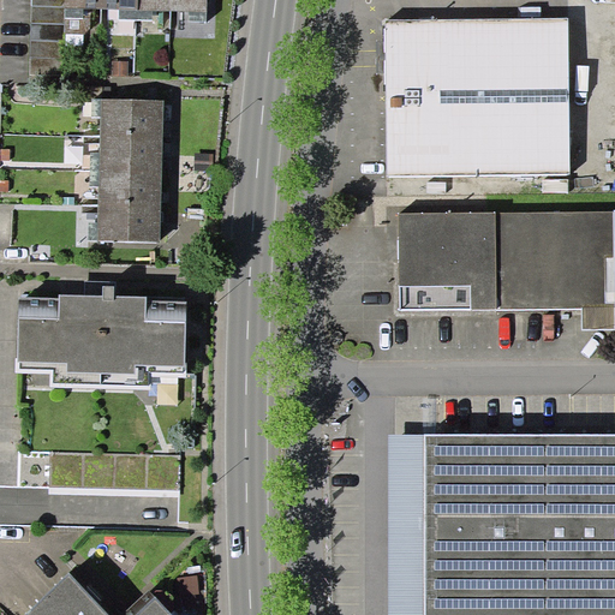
[(65,17),(64,0),(31,0),(30,75),(64,76),(65,17)]
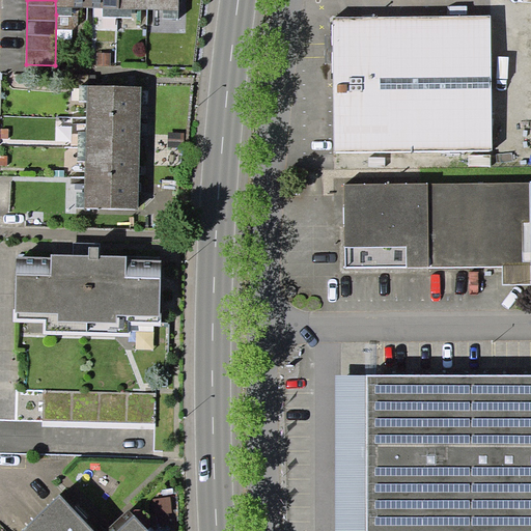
[(88,6),(87,0),(55,0),(56,15),(72,15),(72,6),(88,6)]
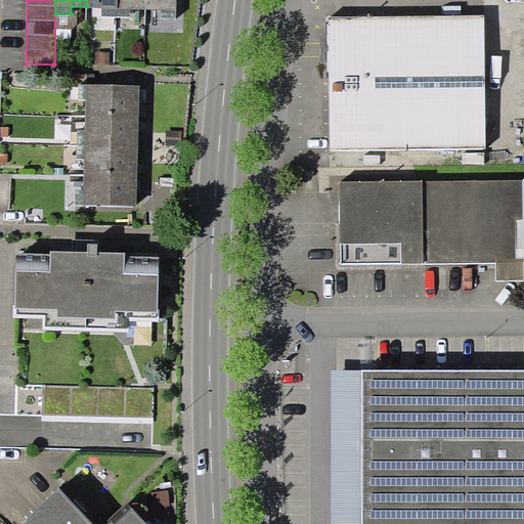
[(118,16),(117,0),(86,0),(87,6),(102,7),(102,16),(118,16)]
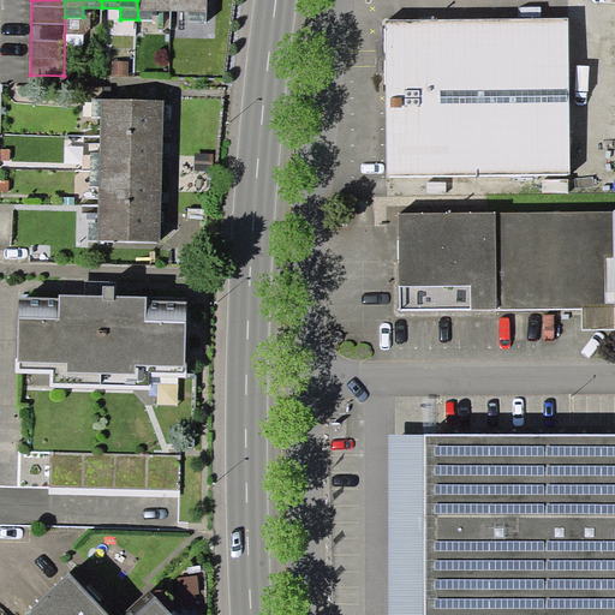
[(172,11),(172,0),(137,0),(138,19),(153,21),(154,11),(172,11)]
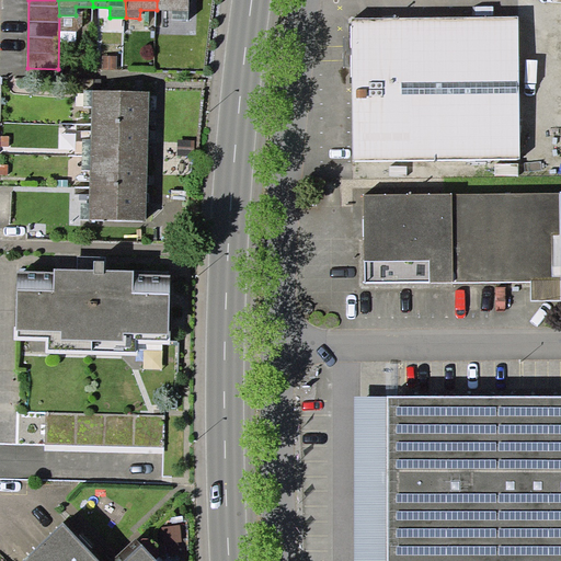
[(189,0),(157,0),(157,10),(172,10),(172,19),(189,19),(189,0)]
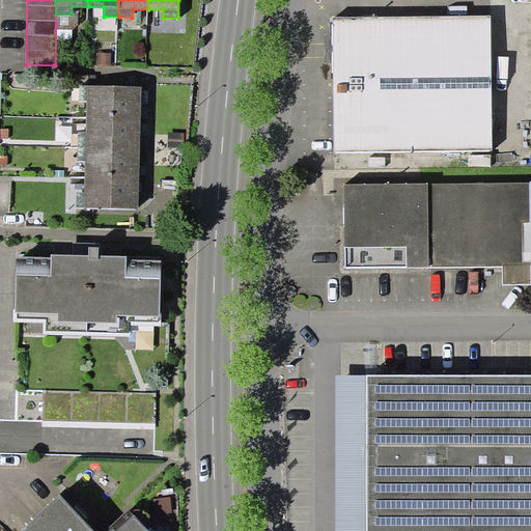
[(493,150),(492,16),(333,17),(334,151),(493,150)]
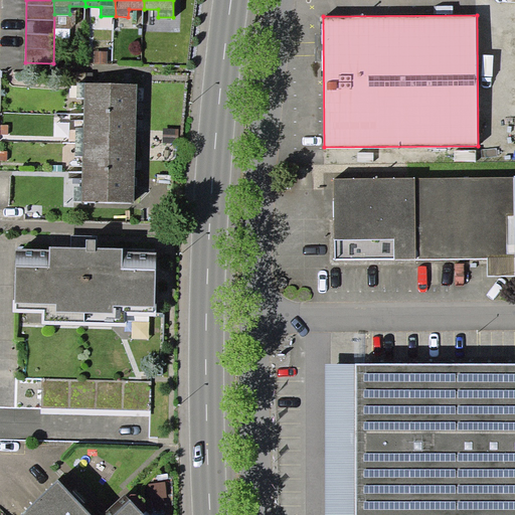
[(108,51),(95,51),(95,63),(108,63),(108,51)]
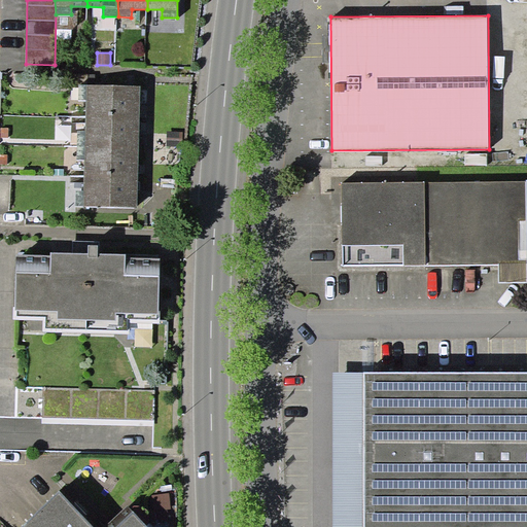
[(141,86),(79,84),(78,100),(86,100),(86,116),(140,117),(141,86)]
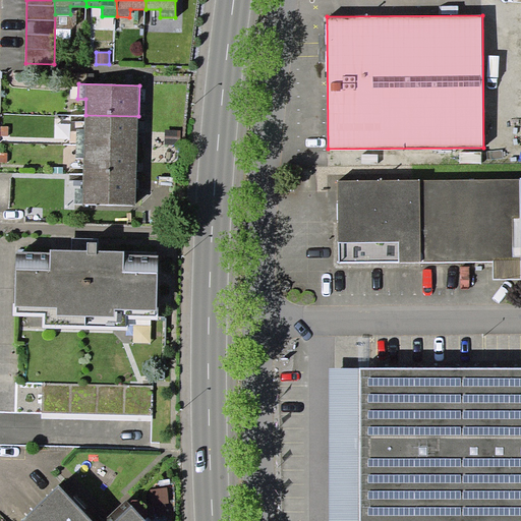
[(137,145),(138,116),(85,115),(84,130),(76,129),(76,142),(137,145)]
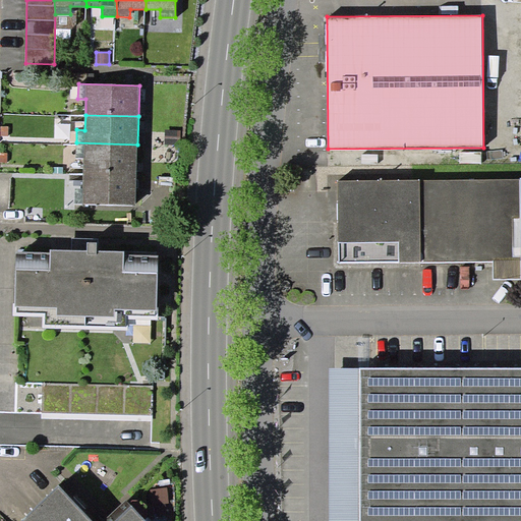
[(83,158),(83,173),(136,175),(137,145),(76,142),(75,158),(83,158)]
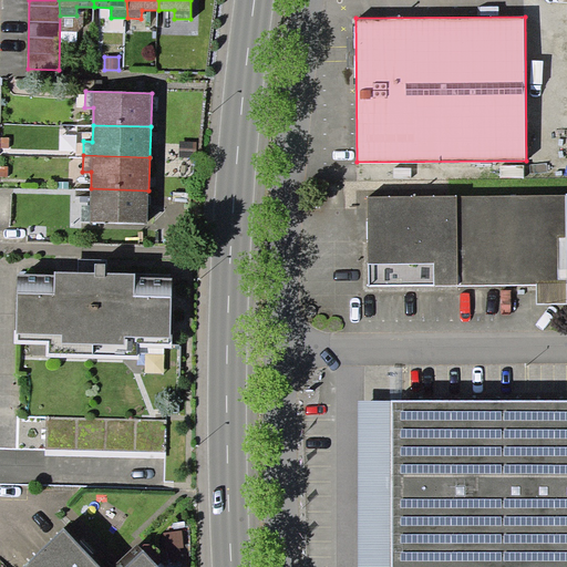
[(148,191),(91,188),(91,205),(82,205),(81,222),(147,224),(148,191)]
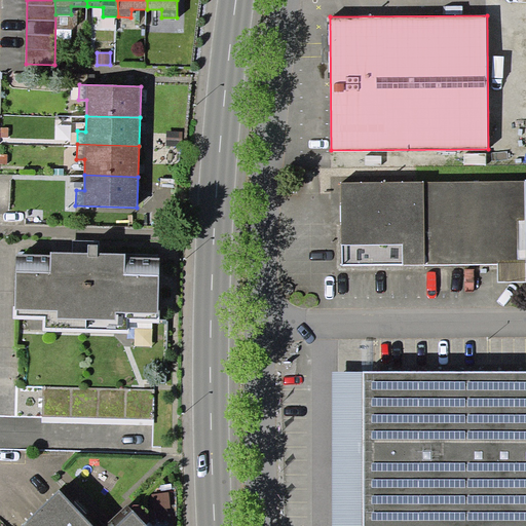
[(525,182),(340,183),(340,266),(498,264),(498,283),(525,282),(525,179),(525,182)]
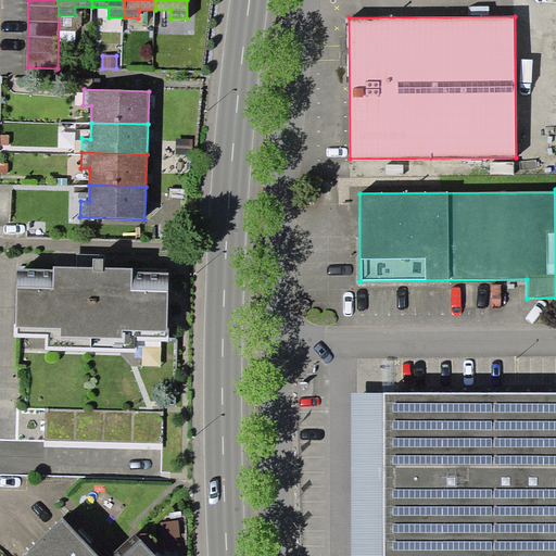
[(77,254),(77,267),(93,267),(93,258),(103,258),(102,267),(104,267),(104,254),(77,254)]
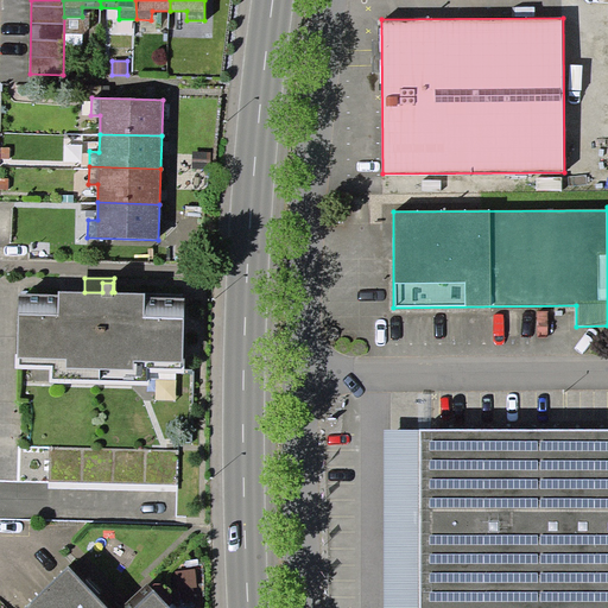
[(102,283),(102,292),(112,292),(113,283),(102,283)]
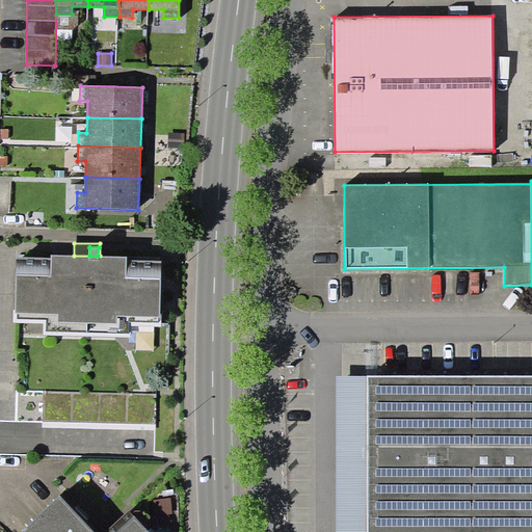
[(160,325),(162,260),(127,259),(127,257),(100,256),(98,256),(89,256),(74,256),(52,255),(52,258),(16,257),(15,322),(44,323),(44,334),(130,336),(131,325),(160,325)]
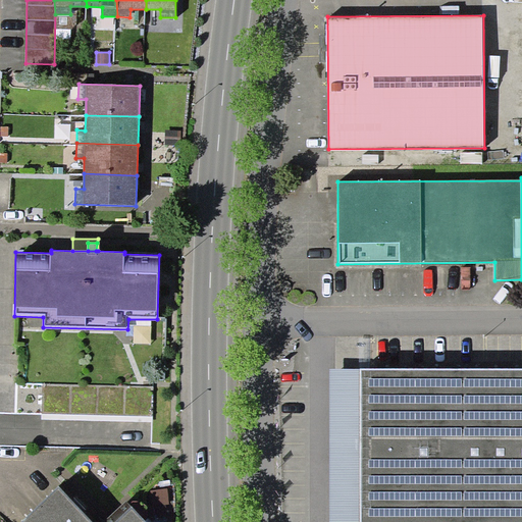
[(521,521),(521,368),(360,369),(360,521),(521,521)]
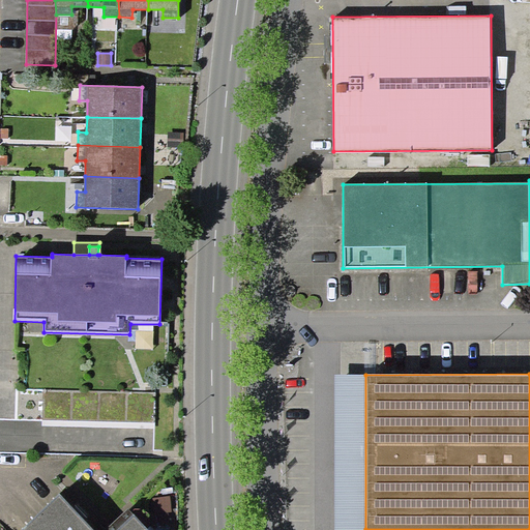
[(334,529),(365,529),(365,375),(335,375),(334,529)]
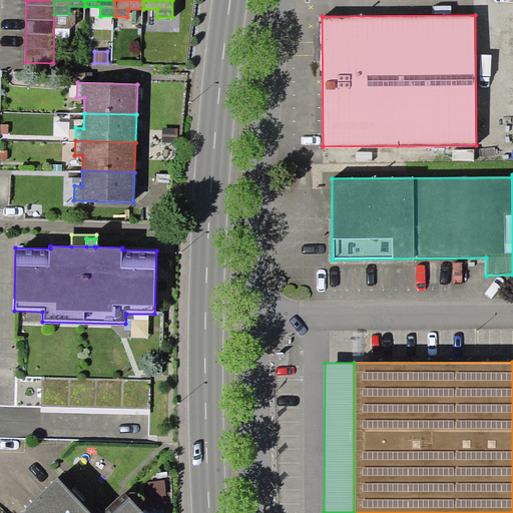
[(149,409),(150,381),(42,377),(41,405),(149,409)]
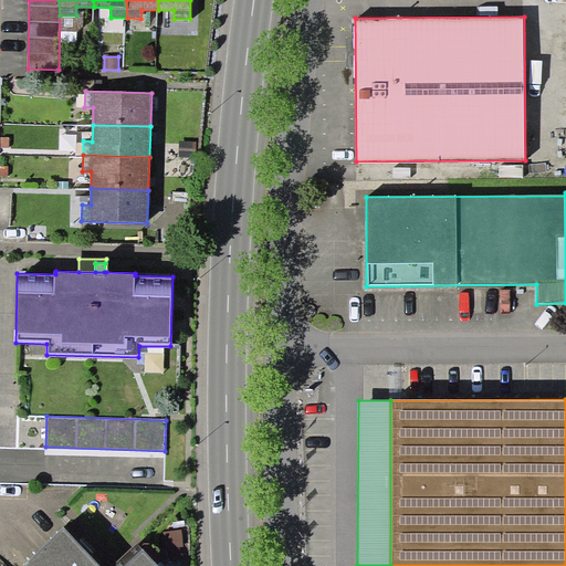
[(111,565),(101,565),(64,527),(22,565),(158,565),(136,543),(111,565)]
